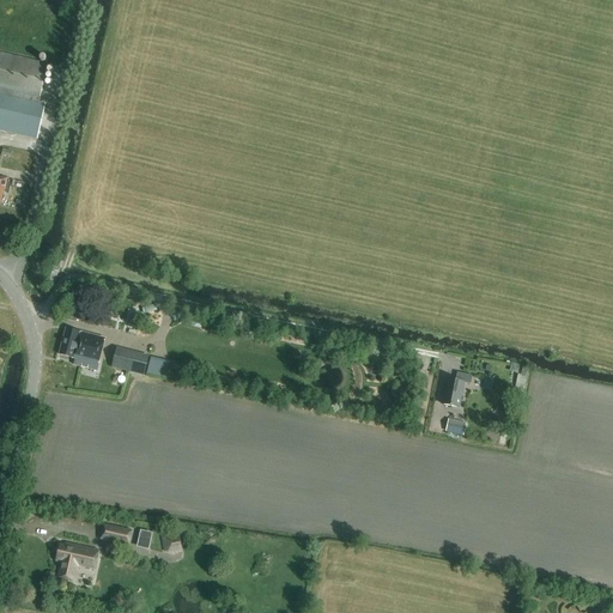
[(47,64),(0,53),(0,129),(36,139),(44,104),(38,102),(47,64)]
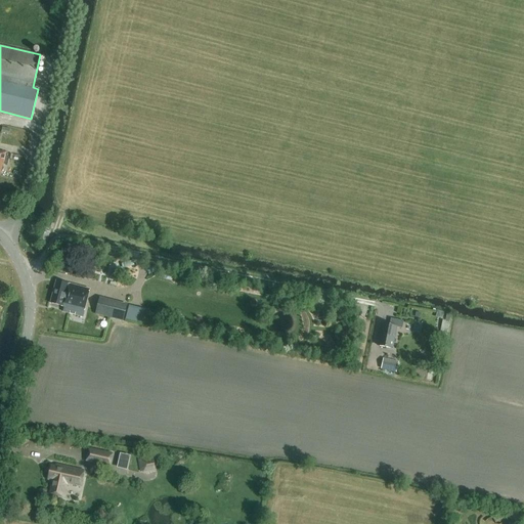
[(0,151),(0,175),(3,164),(7,165),(9,158),(7,157),(8,154),(0,151)]
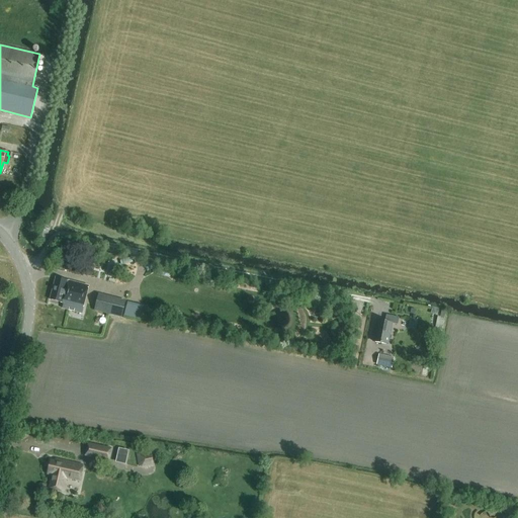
[(89,286),(56,277),(51,299),(64,304),(63,309),(82,314),(89,286)]
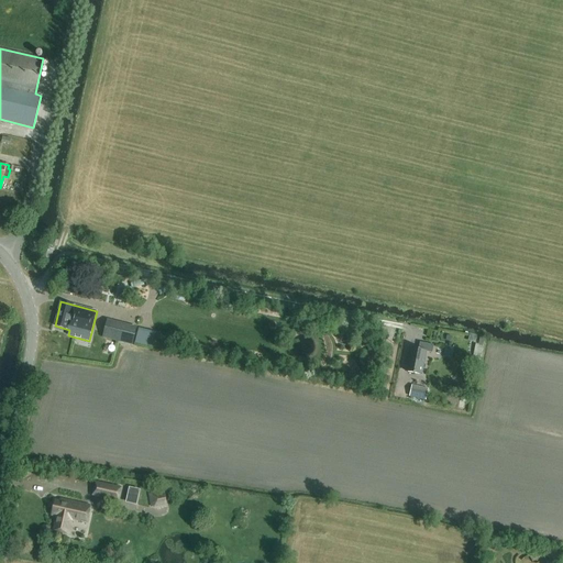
[(132,345),(136,327),(107,319),(102,338),(132,345)]
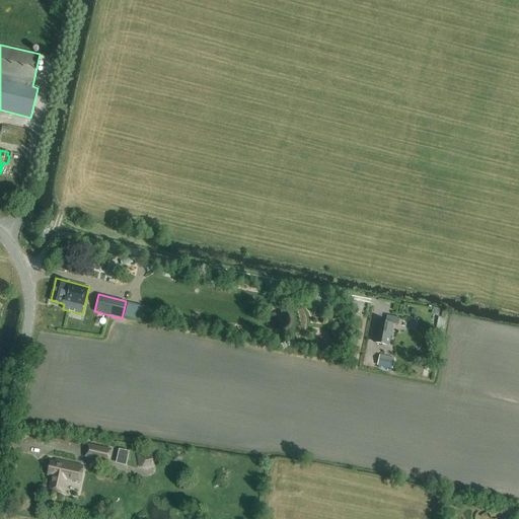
[(124,316),(134,319),(137,304),(128,302),(124,316)]
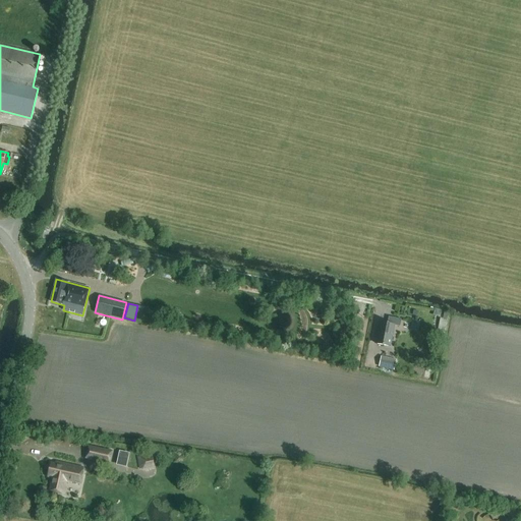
[(441,316),(443,310),(436,307),(433,314),(441,316)]
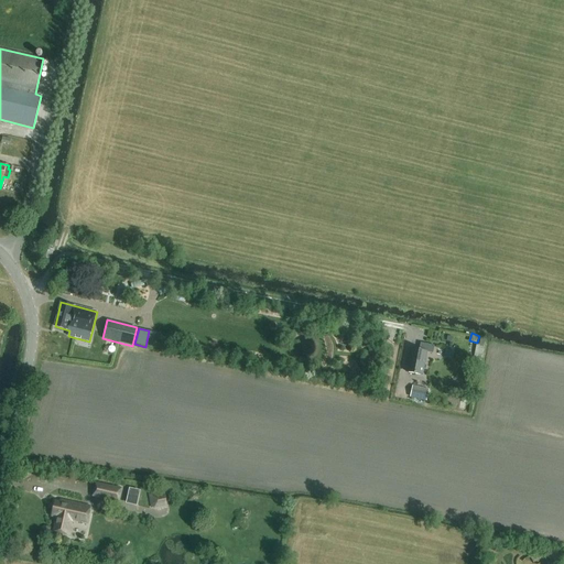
[(411,350),(407,372),(422,376),(426,354),(433,355),(434,347),(421,344),(419,351),(411,350)]
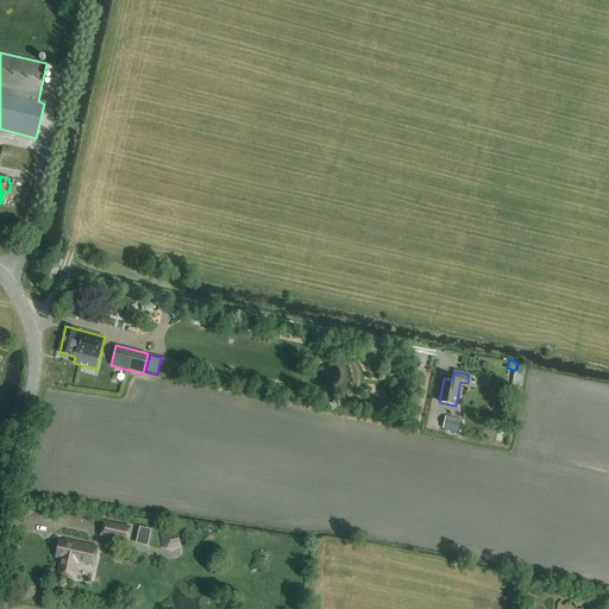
[(514,372),(510,391),(519,393),(523,374),(514,372)]
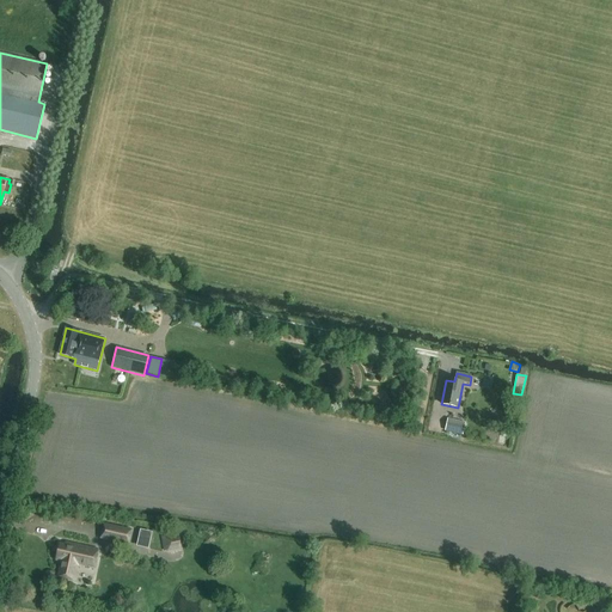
[(482,389),(490,390),(493,378),(484,375),(482,389)]
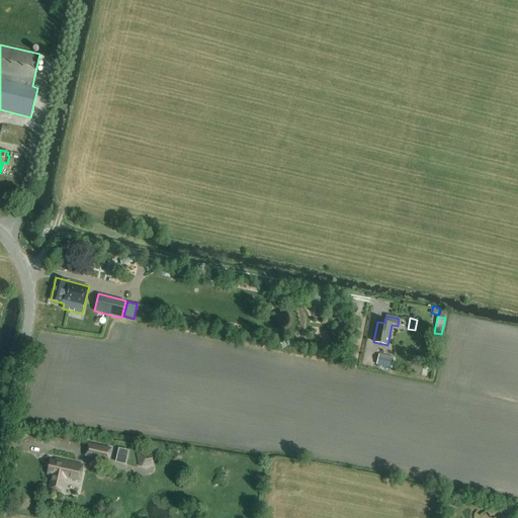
[(392,368),(394,357),(378,354),(376,365),(392,368)]
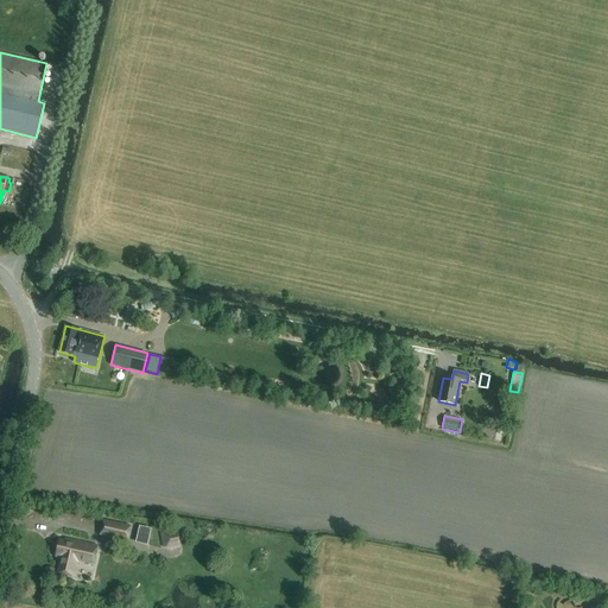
[(99,534),(128,542),(132,526),(102,519),(99,534)]
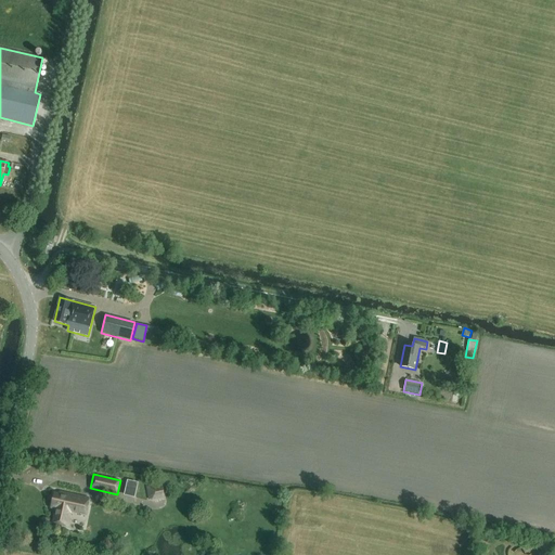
[(139,495),(142,480),(131,478),(128,493),(139,495)]
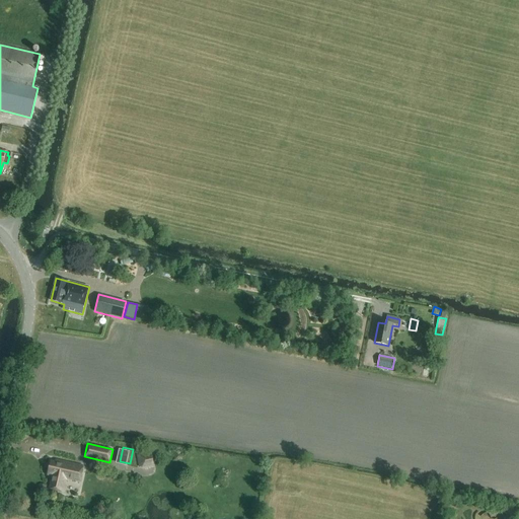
[(153,465),(150,452),(136,455),(139,467),(141,467),(141,468),(153,465)]
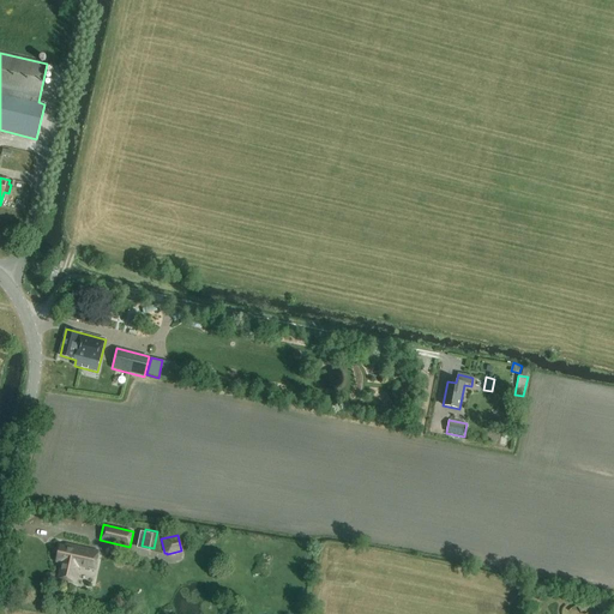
[(65,547),(60,546),(56,560),(62,561),(58,579),(76,583),(77,575),(74,575),(77,565),(95,570),(98,552),(66,545),(65,547)]
